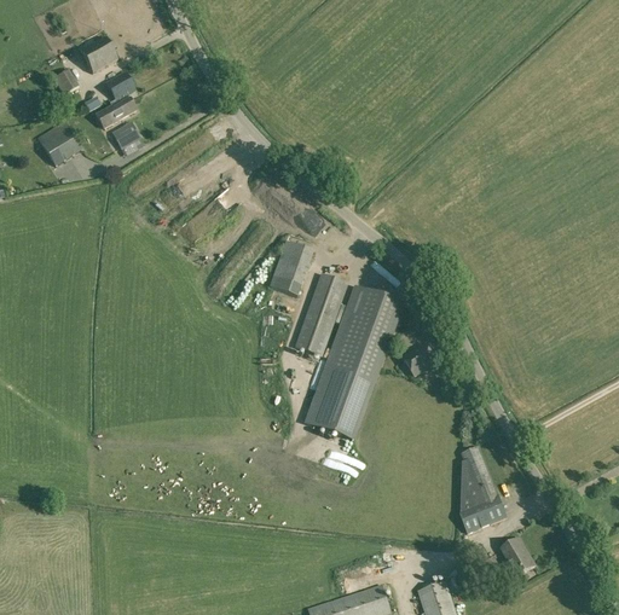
[(93,71),(117,57),(104,35),(80,50),(93,71)]
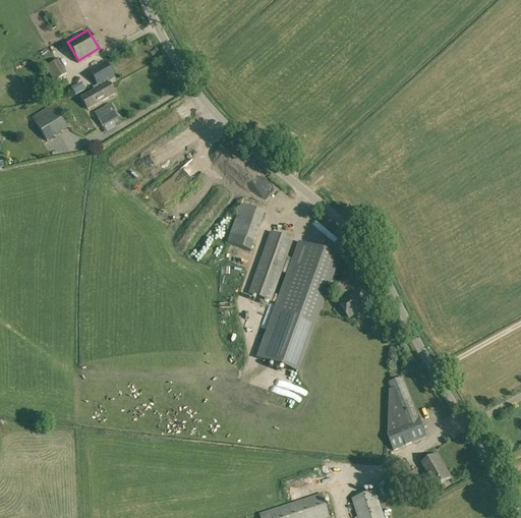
[(134,37),(121,37),(122,53),(135,52),(134,37)]
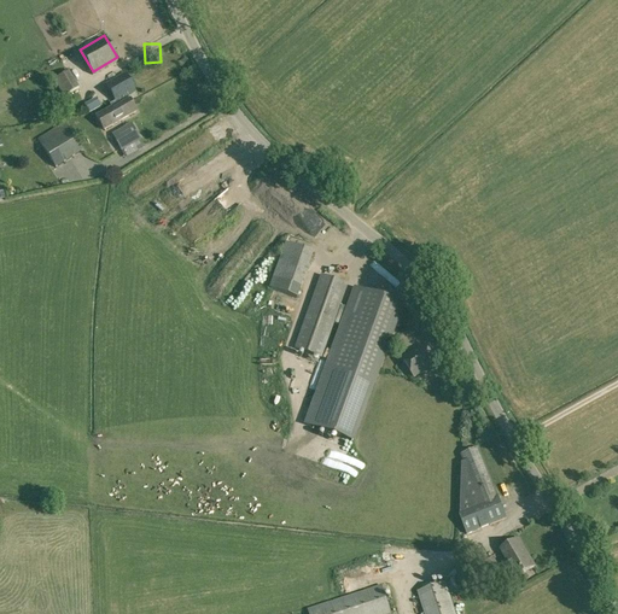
[(69,69),(53,79),(64,94),(80,85),(69,69)]
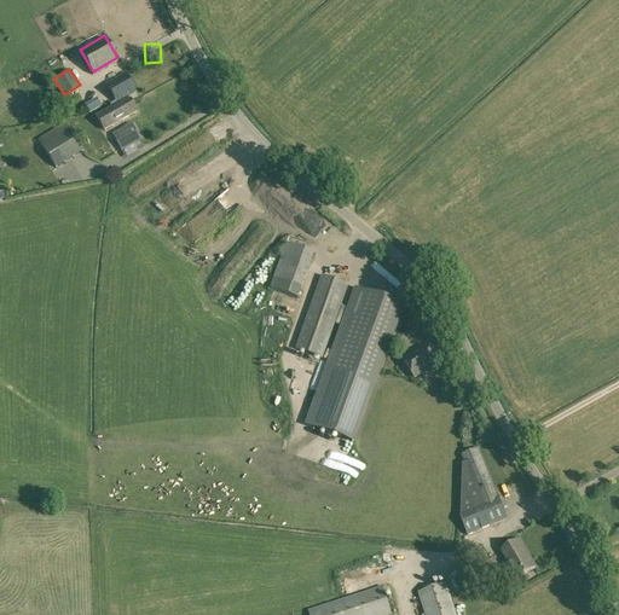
[(117,100),(115,102),(116,104),(129,96),(127,93),(136,88),(126,70),(106,81),(117,100)]
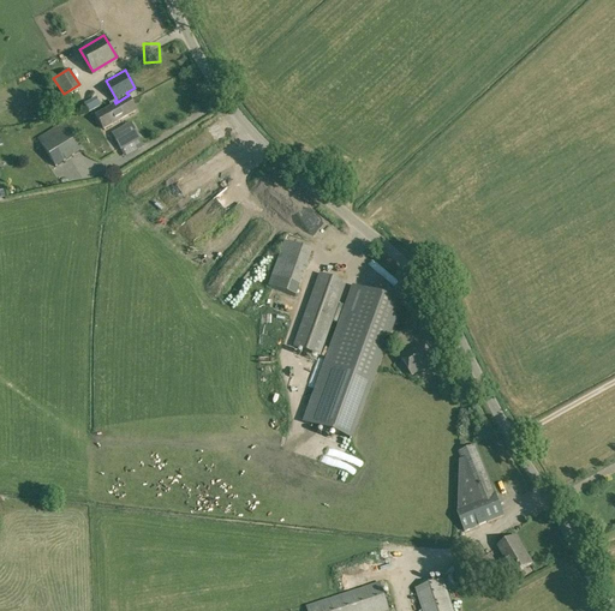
[(135,108),(129,95),(115,103),(114,101),(95,112),(103,126),(135,108)]
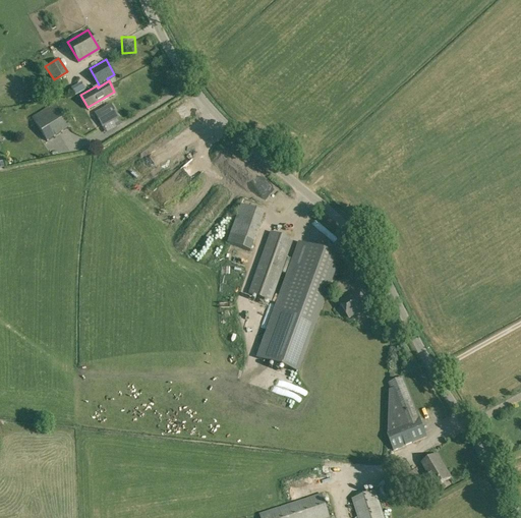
[(63,114),(54,101),(32,115),(47,139),(69,125),(63,114)]
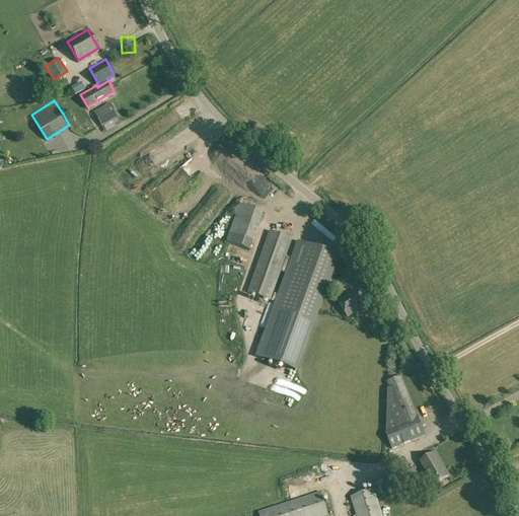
[(109,101),(105,103),(94,109),(102,124),(118,115),(109,101)]
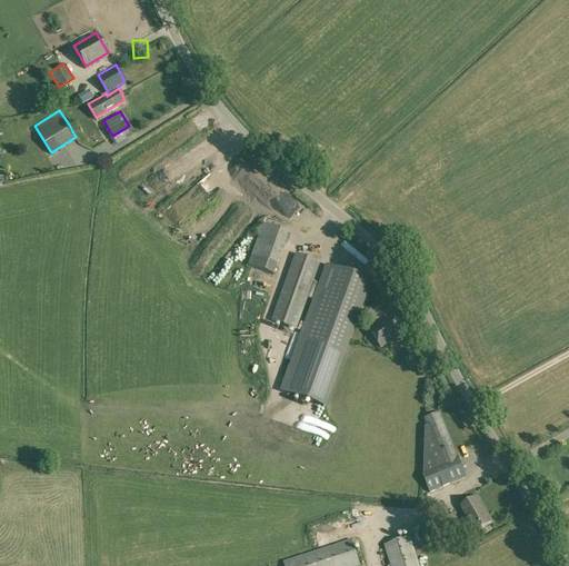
[(138,142),(159,129),(156,122),(133,136),(138,142)]
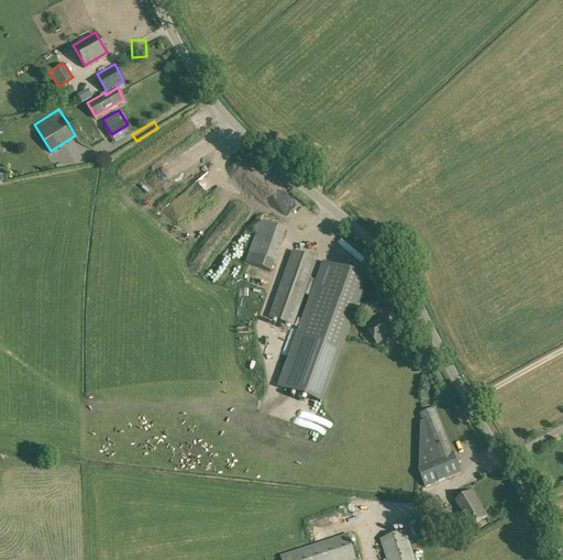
[(189,139),(176,152),(184,160),(197,146),(189,139)]
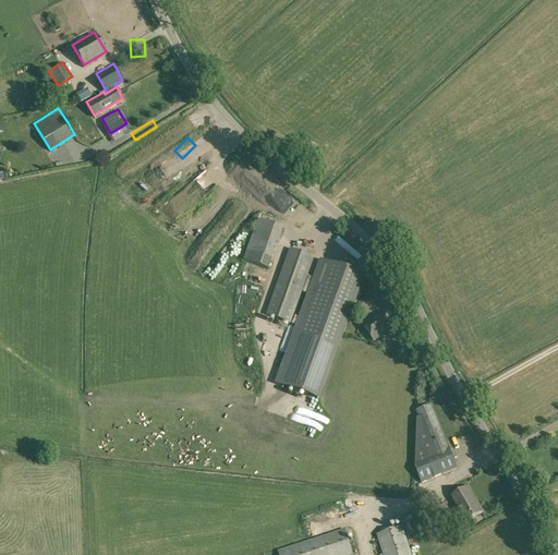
[(233,193),(240,181),(233,178),(227,190),(233,193)]
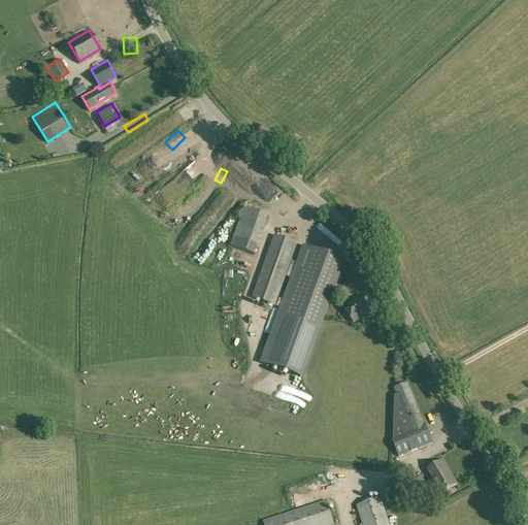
[(228,179),(235,194),(242,190),(235,175),(228,179)]
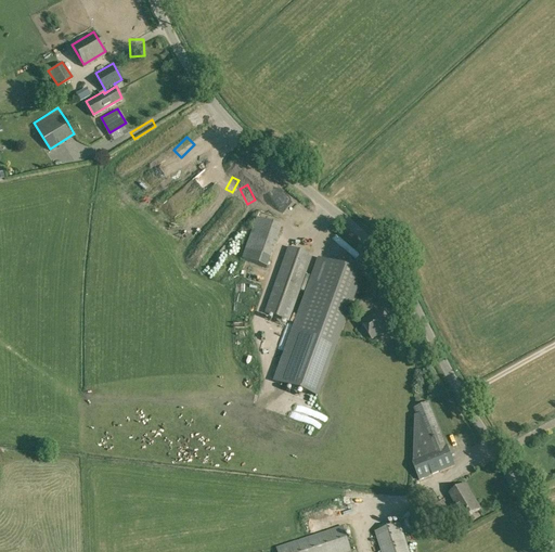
[(281,223),(256,215),(242,255),(267,265),(281,223)]
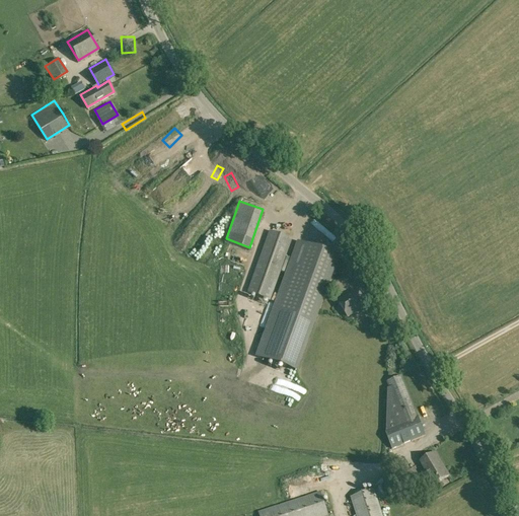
[(270,299),(292,236),(269,228),(246,290),(270,299)]
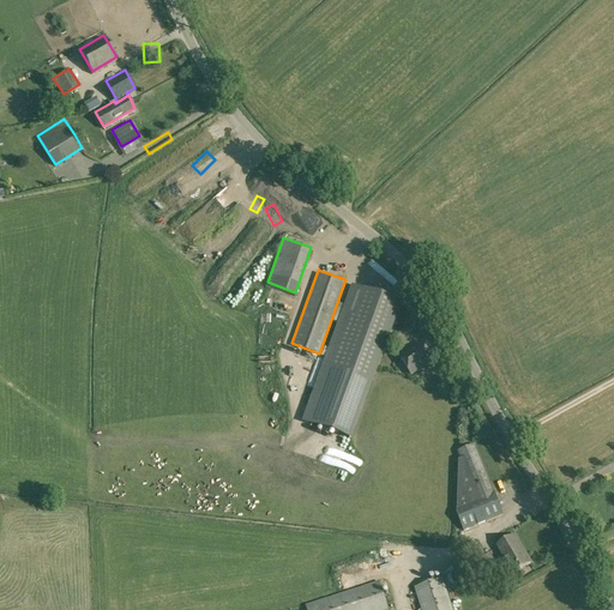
[(399,301),(353,285),(304,422),(350,438),(399,301)]
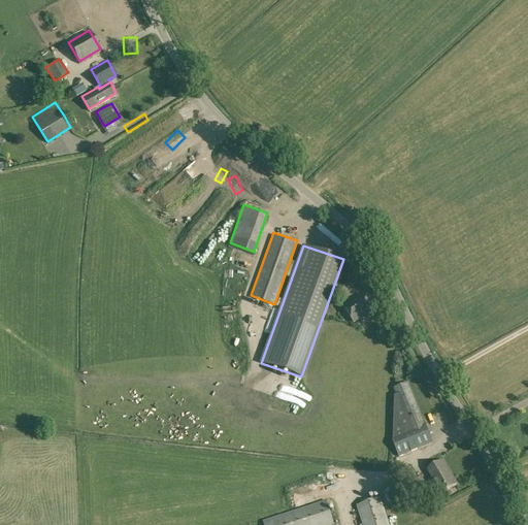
[(364,293),(344,305),(354,320),(373,308),(364,293)]
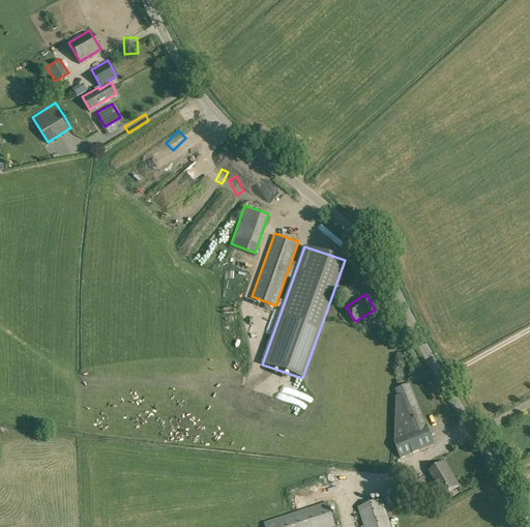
[(435,442),(427,422),(410,382),(394,387),(398,394),(395,394),(394,441),(401,456),(435,442)]
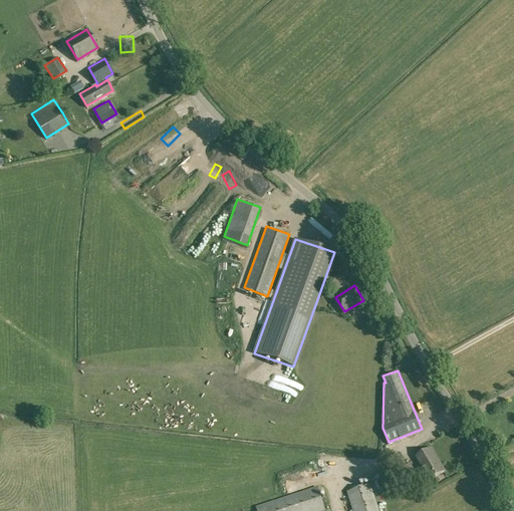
[(430,478),(445,469),(432,446),(416,455),(430,478)]
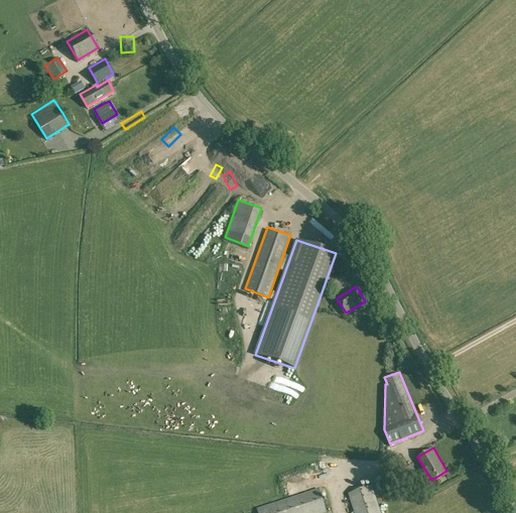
[(380,512),(372,485),(349,492),(355,512),(380,512)]
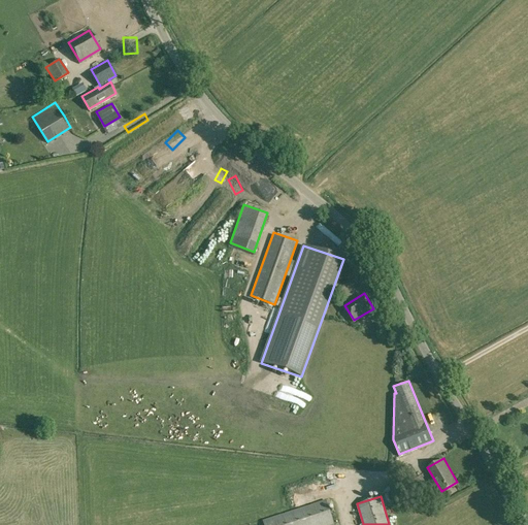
[(264,524),(325,524),(334,522),(327,497),(263,518),(264,524)]
